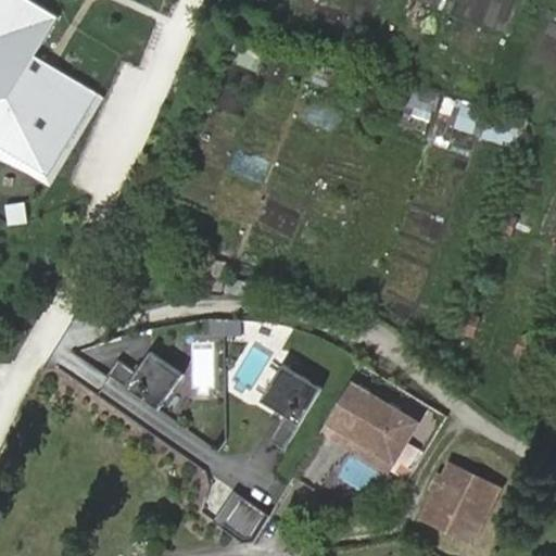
[(0,0),(0,154),(53,187),(105,95),(37,57),(63,16),(27,0),(0,0)]
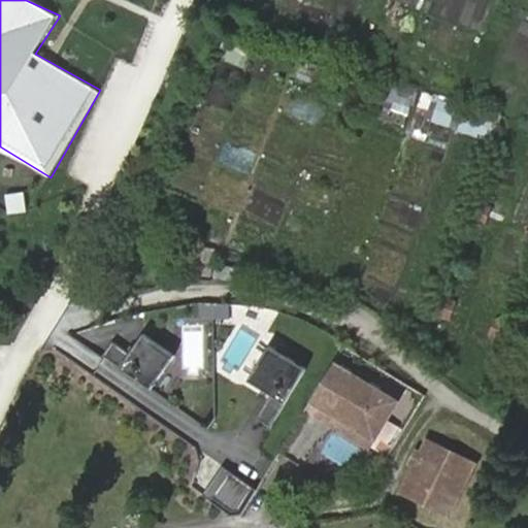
[(299,74),(312,80),(319,67),(305,61),(299,74)]
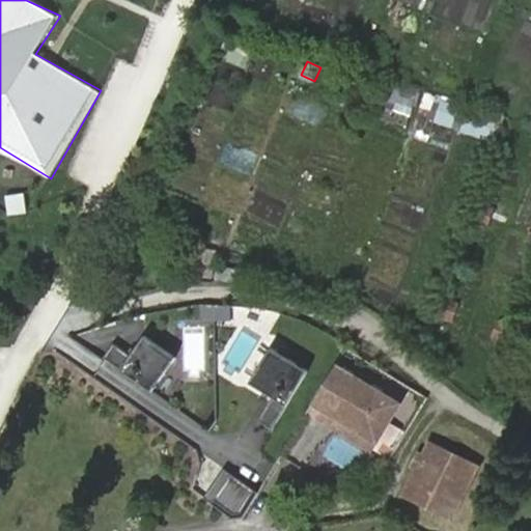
[(196,99),(163,195),(232,219),(259,141),(266,144),(284,91),(245,78),(233,111),(196,99)]
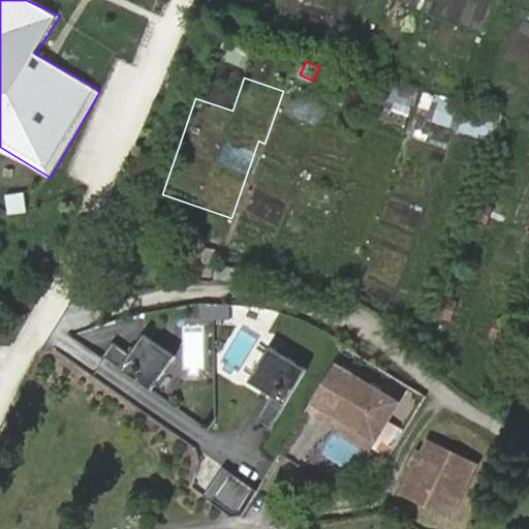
[(406,128),(419,89),(402,84),(401,88),(385,83),(374,117),(406,128)]
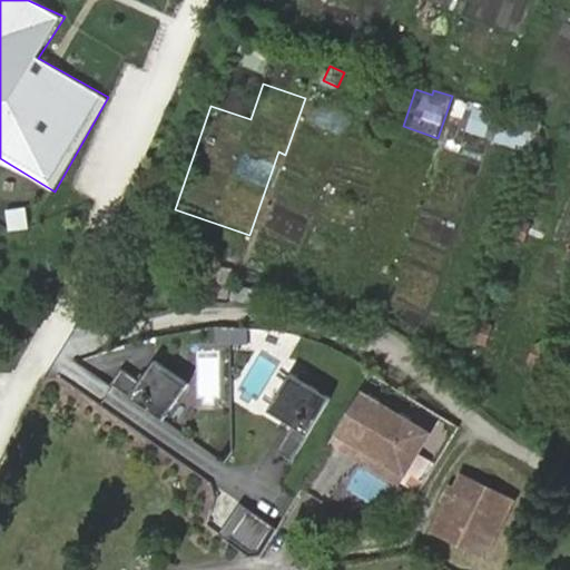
[(356,107),(371,114),(377,99),(363,92),(356,107)]
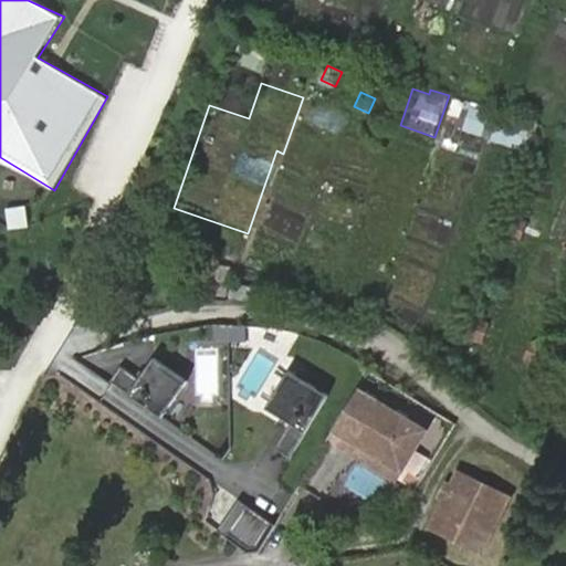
[(444,123),(527,152),(537,123),(454,94),(444,123)]
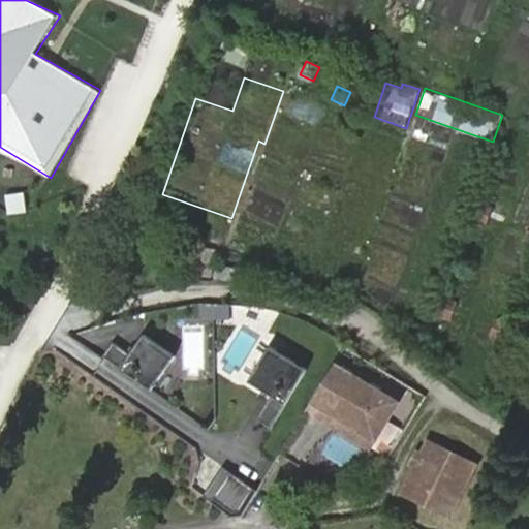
[(477,203),(470,220),(486,226),(493,209),(477,203)]
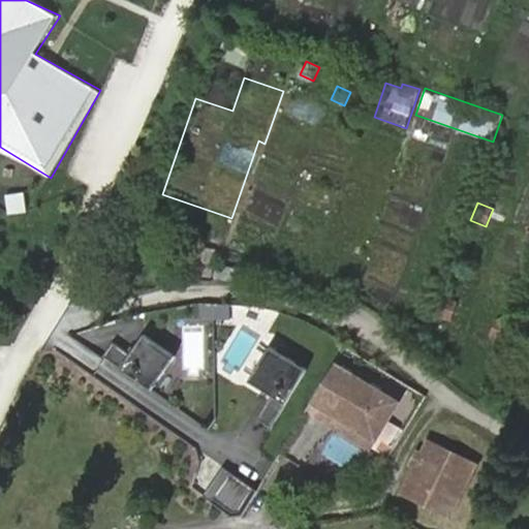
[(441,298),(434,315),(449,320),(457,303),(441,298)]
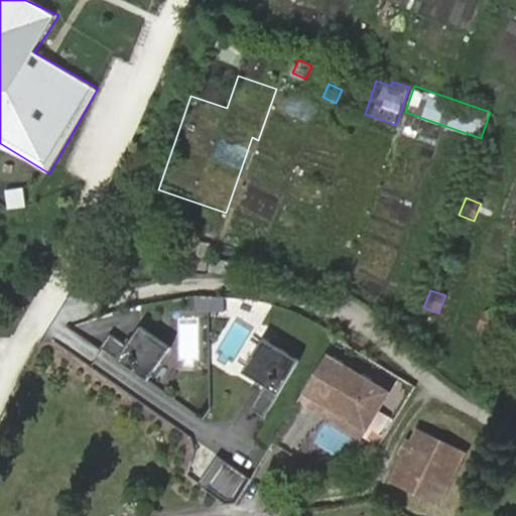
[(484,310),(478,328),(493,334),(499,316),(484,310)]
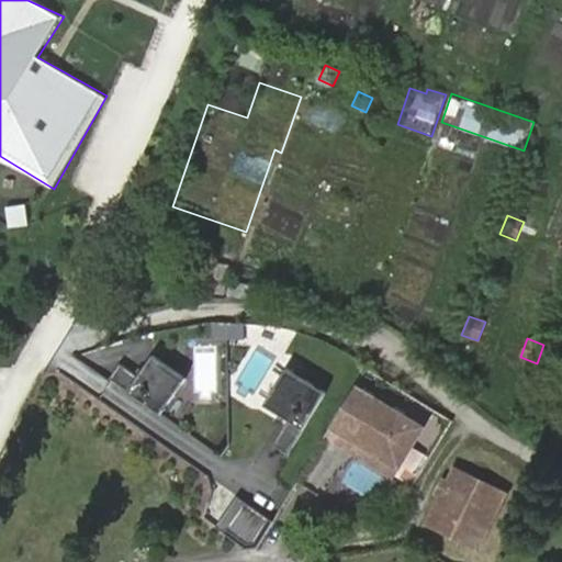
[(134,373),(125,369),(114,388),(158,413),(180,374),(145,353),(134,373)]
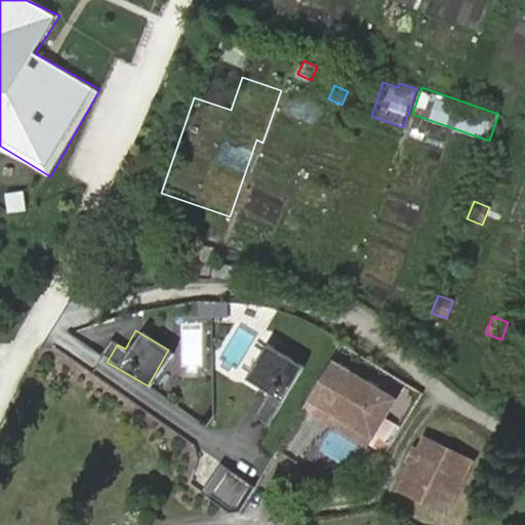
[(238,376),(261,390),(246,415),(266,427),(301,365),(259,340),(238,376)]
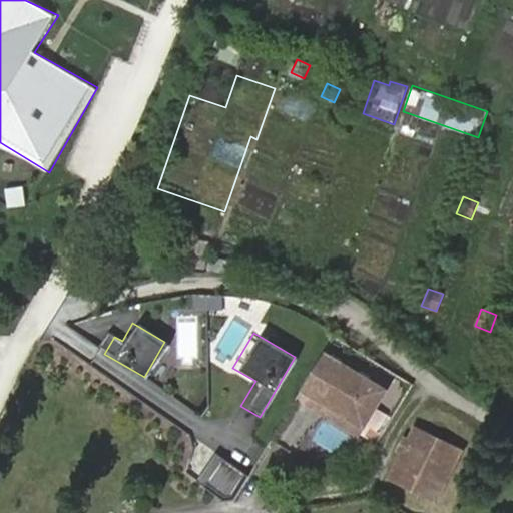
[(328,354),(301,398),(361,436),(368,425),(312,390),(332,357),(328,354)]
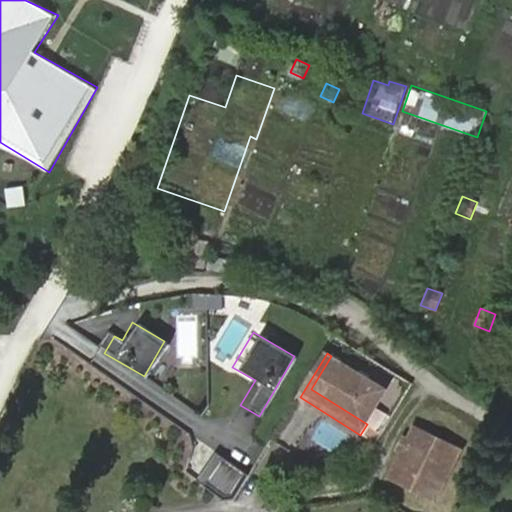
[(331,356),(311,389),(367,424),(387,391),(331,356)]
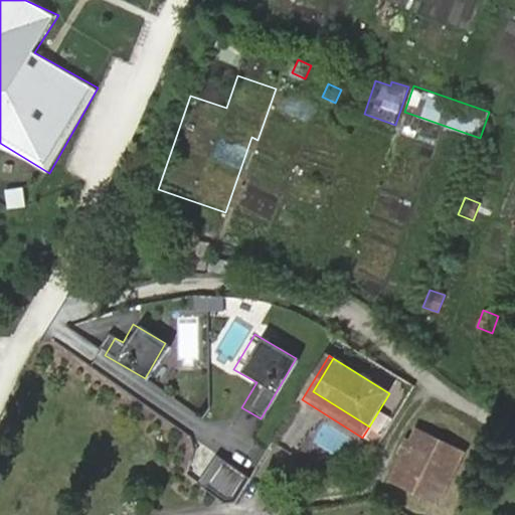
[(419,435),(414,444),(407,457),(405,456),(396,474),(445,499),(473,444),(425,417),(417,433),(419,435)]
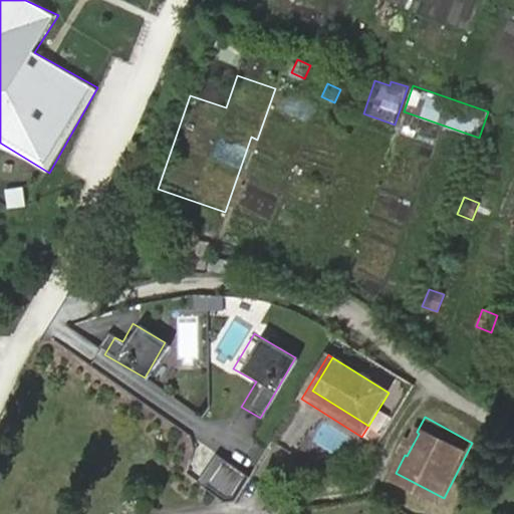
[(409,440),(414,443),(419,434),(417,432),(414,431),(409,440)]
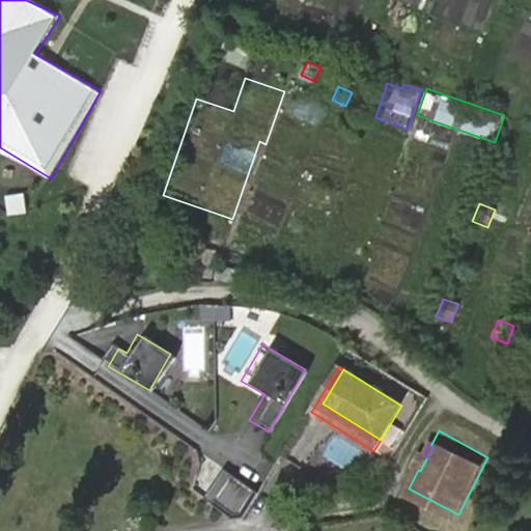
[(200,496),(234,515),(251,488),(217,468),(200,496)]
